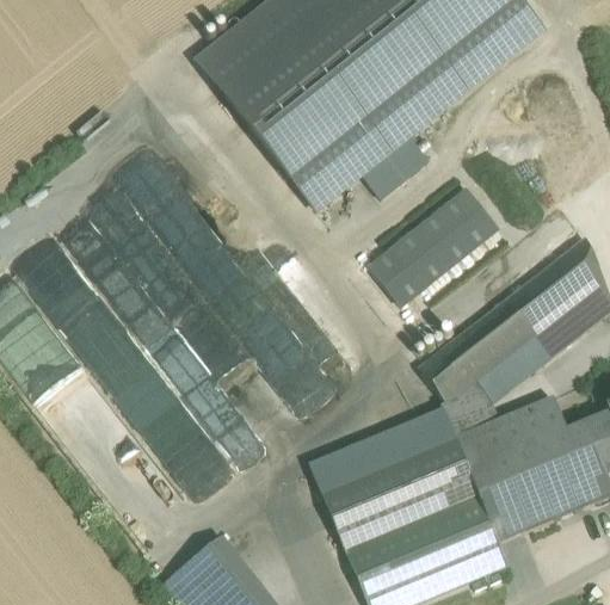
[(283,0),(201,65),(316,209),(361,174),(408,137),(541,31),(516,0),(283,0)]
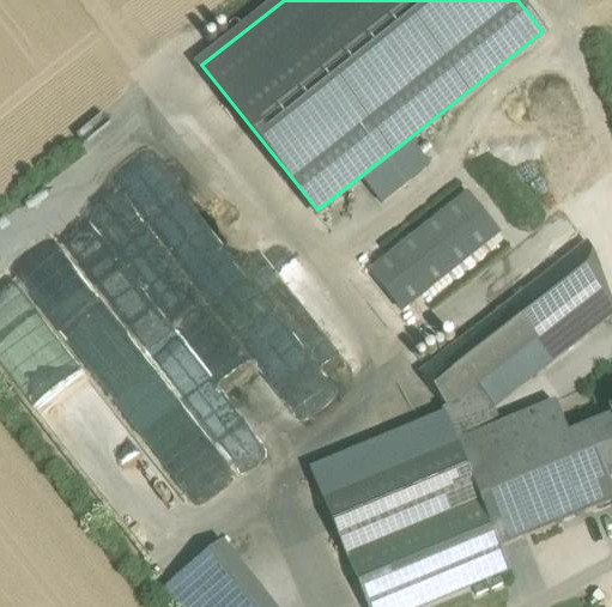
[(429,164),(410,138),(362,175),(383,201),(429,164)]
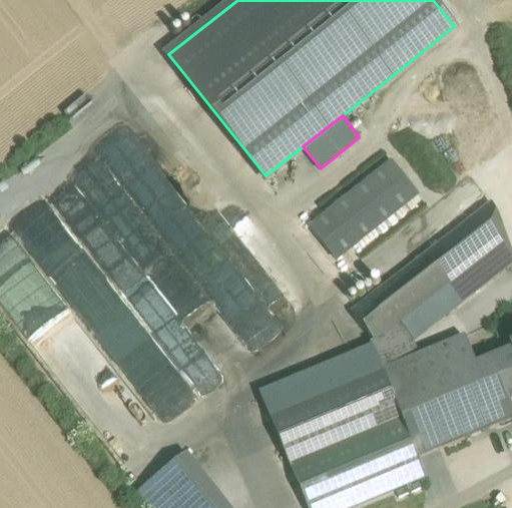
[(166,175),(157,181),(127,139),(103,156),(114,172),(117,171),(155,224),(167,215),(186,202),(166,175)]
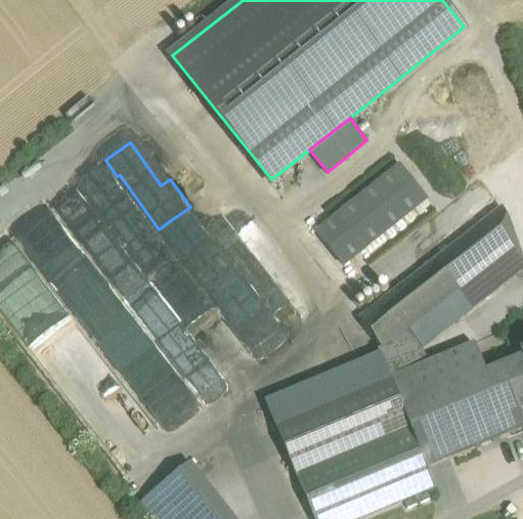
[(318,228),(347,266),(435,200),(406,162),(318,228)]
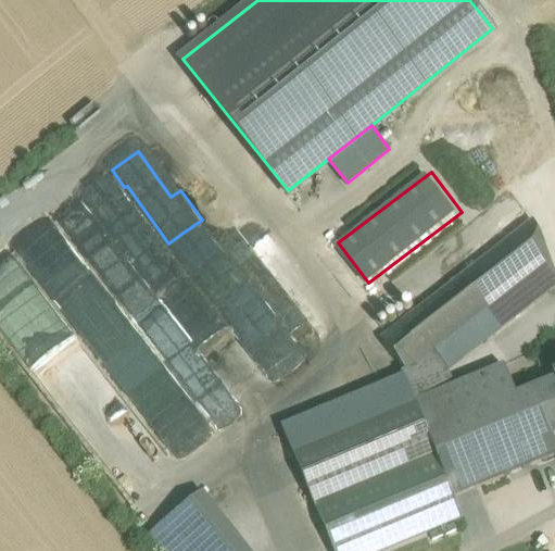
[(137,217),(126,192),(98,204),(109,230),(137,217)]
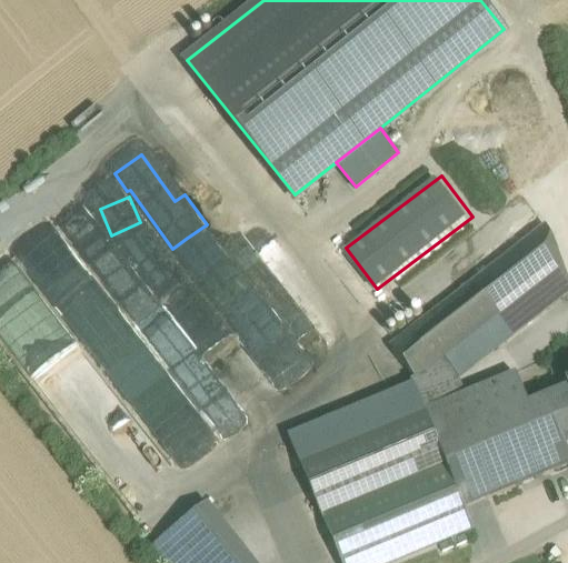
[(547,222),(391,344),(415,376),(422,386),(454,362),(567,274),(567,271),(547,222)]
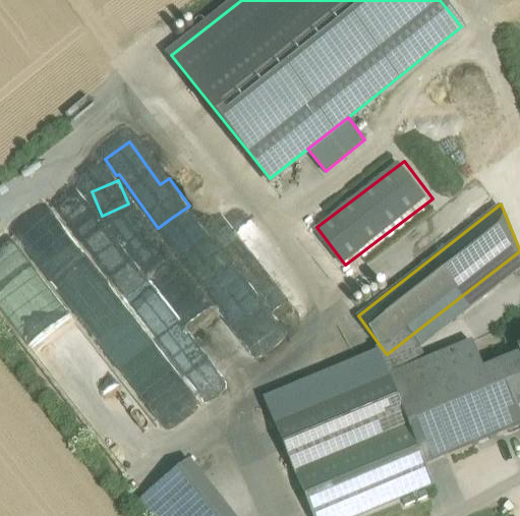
[(415,332),(387,354),(380,345),(377,347),(407,421),(424,464),(425,464),(519,423),(519,413),(518,410),(519,410),(500,363),(485,369),(473,341),(426,360),(415,332)]
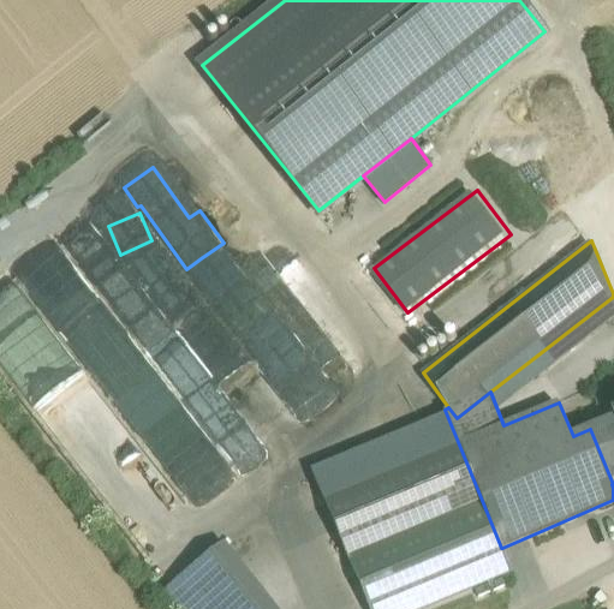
[(613,411),(613,418),(590,429),(613,484),(613,411)]
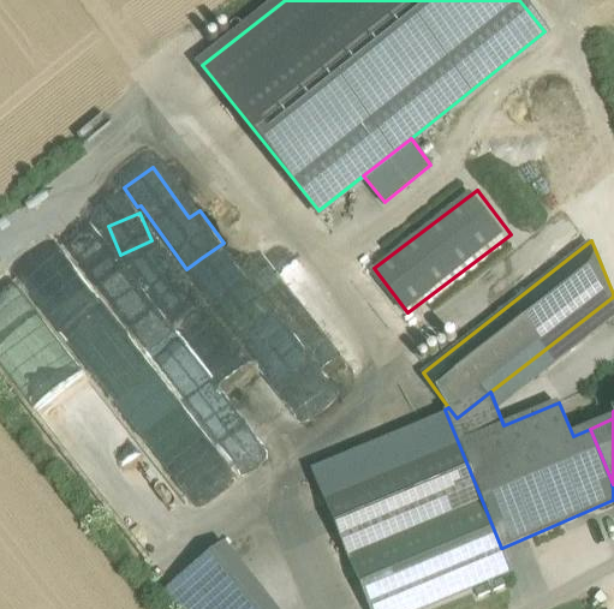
[(459,445),(326,500),(349,553),(481,497),(459,445)]
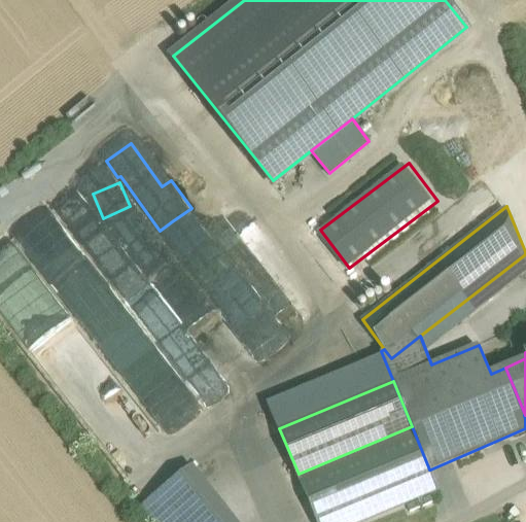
[(412,426),(299,474),(317,521),(359,521),(439,489),(430,470),(429,470),(412,426)]
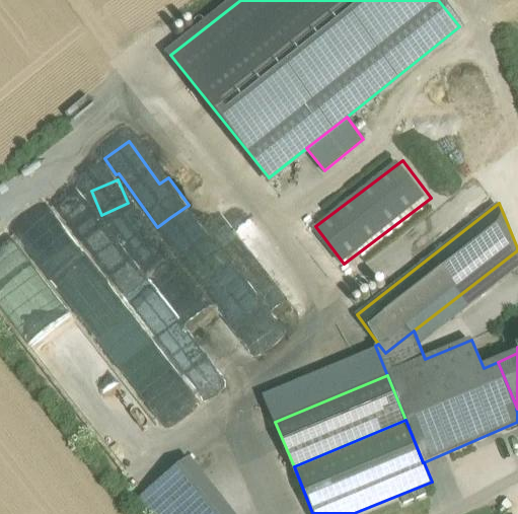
[(506,456),(493,462),(499,475),(512,469),(506,456)]
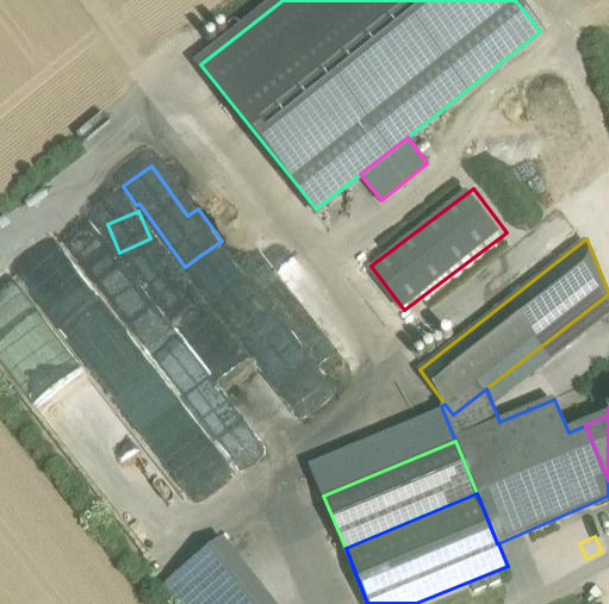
[(273,603),(224,541),(168,584),(184,603),(273,603)]
